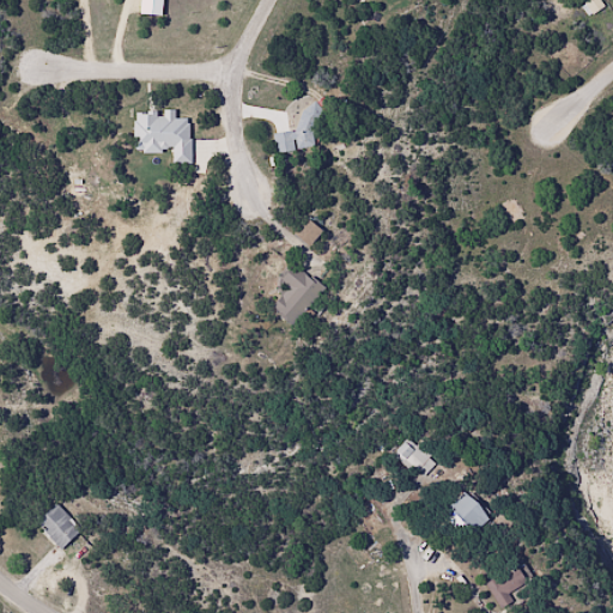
[(299,129),(273,133),(275,152),(314,149),(311,132),(322,131),(319,103),(296,107),(299,129)]
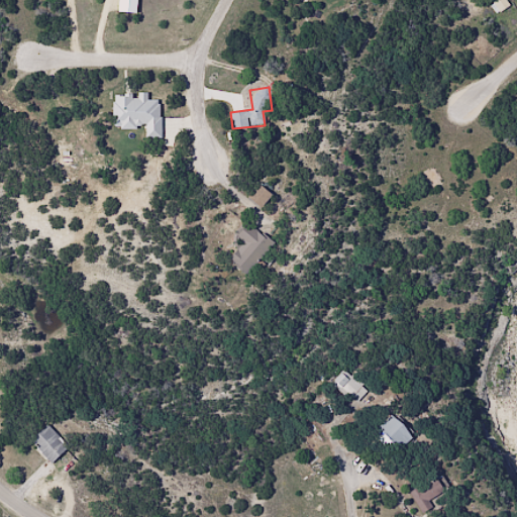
[(271,196),(259,185),(247,196),(259,207),(271,196)]
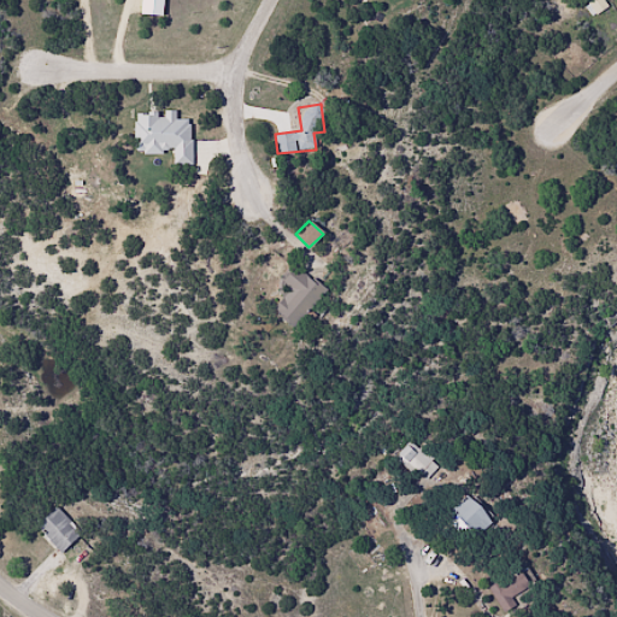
[(293,329),(325,292),(297,266),(283,282),(291,289),(272,310),(293,329)]
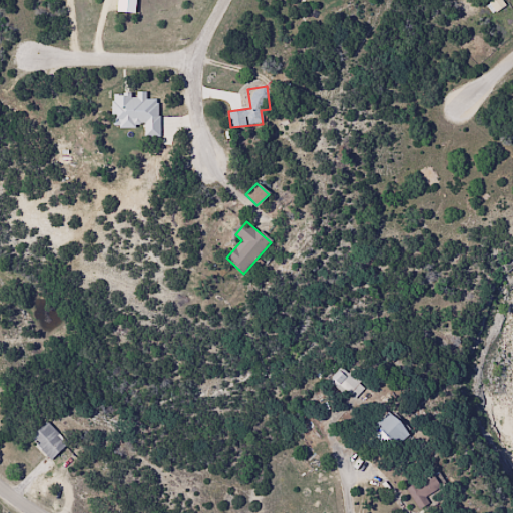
[(329,383),(351,394),(357,381),(335,370),(329,383)]
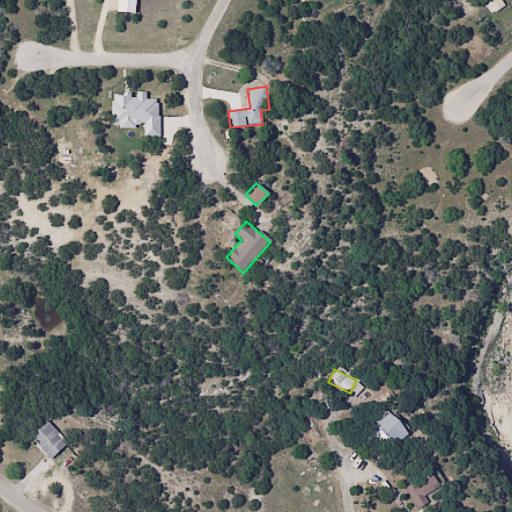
[(373,424),(395,446),(407,433),(386,411),(373,424)]
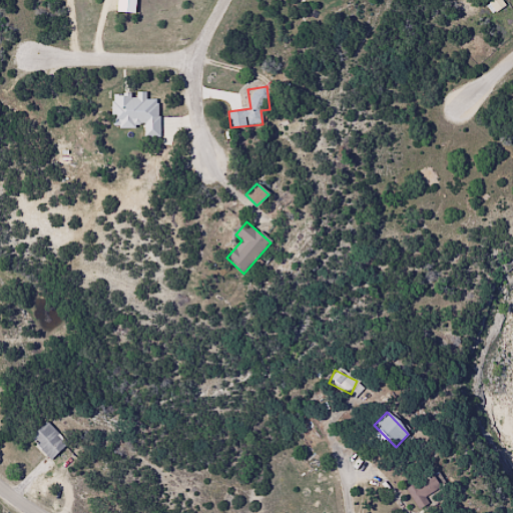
[(67,443),(45,421),(28,438),(50,460),(67,443)]
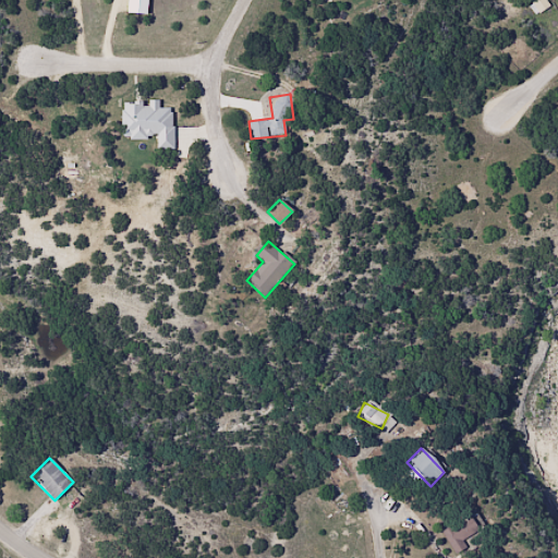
[(438,534),(453,556),(482,534),(466,513),(438,534)]
